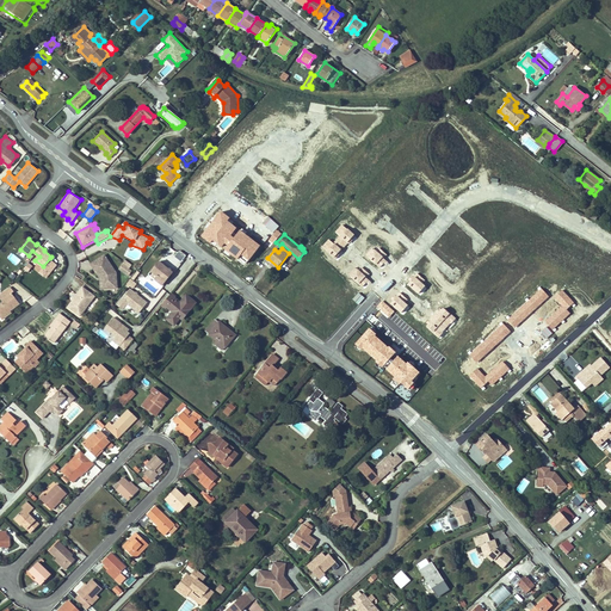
[(90,264),(99,278),(100,290),(118,288),(117,272),(104,254),(90,264)]
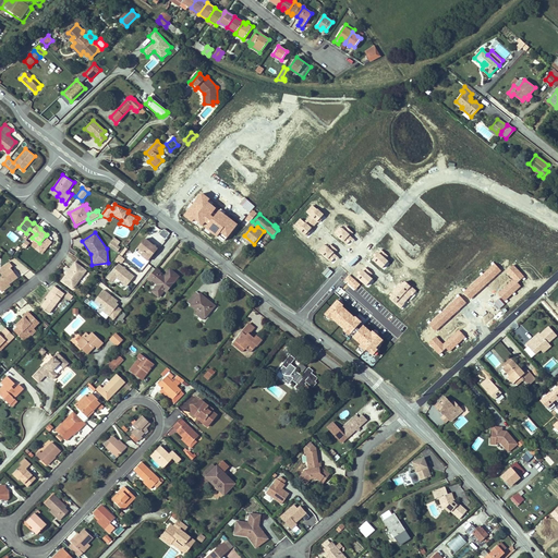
[(46,235),(39,243),(44,247),(46,249),(51,241),(46,235)]
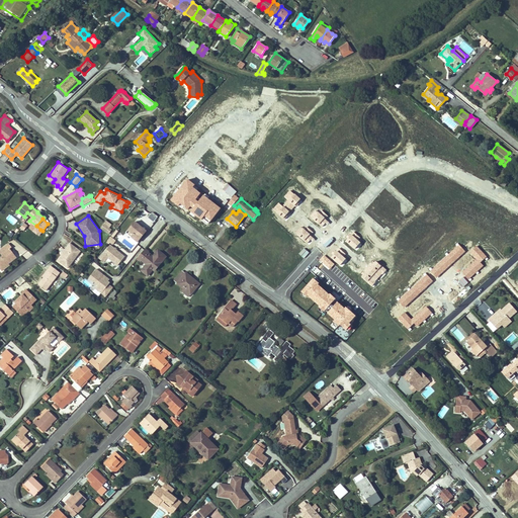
[(236,227),(227,219),(225,221),(234,229),(236,227)]
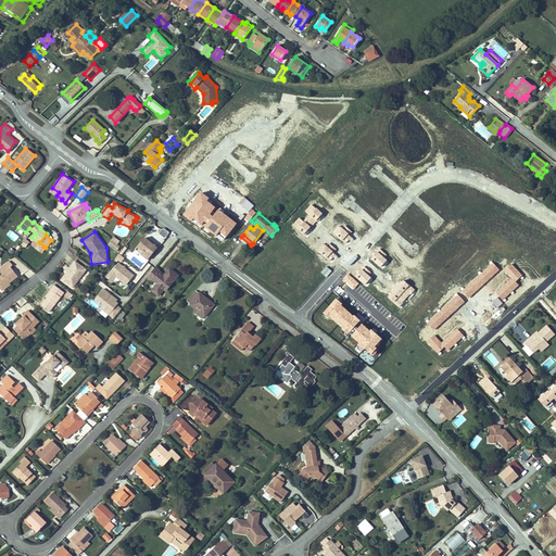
[(148,260),(158,248),(154,245),(144,238),(138,247),(143,251),(141,254),(148,260)]
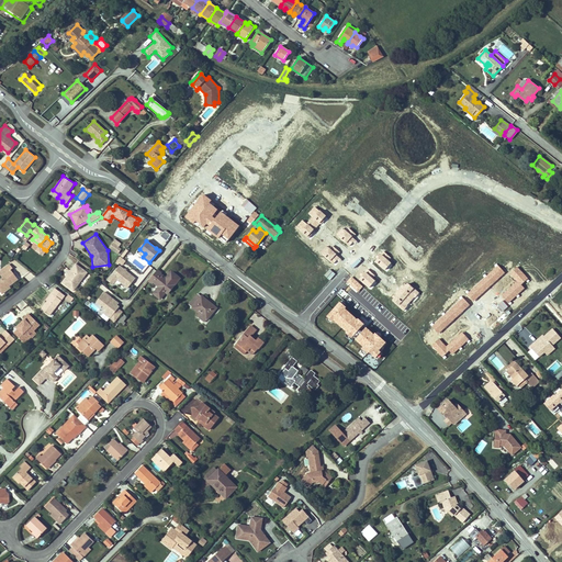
[(119,247),(113,243),(109,247),(117,255),(122,249),(119,247)]
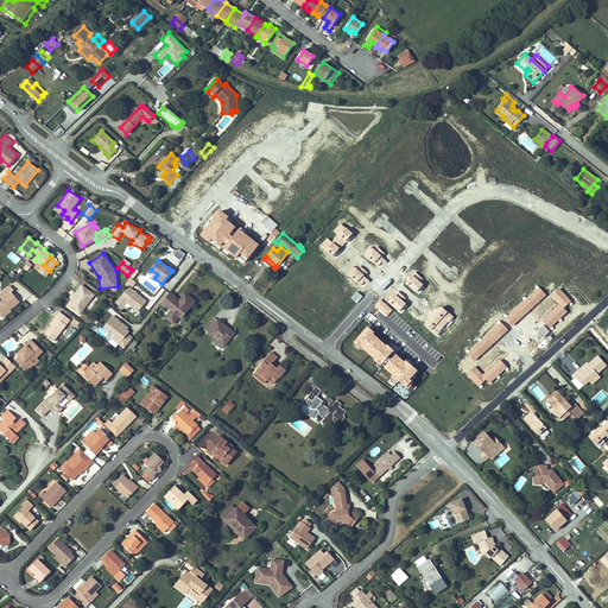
[(137,283),(130,277),(126,282),(126,283),(125,285),(127,287),(131,286),(132,287),(137,283)]
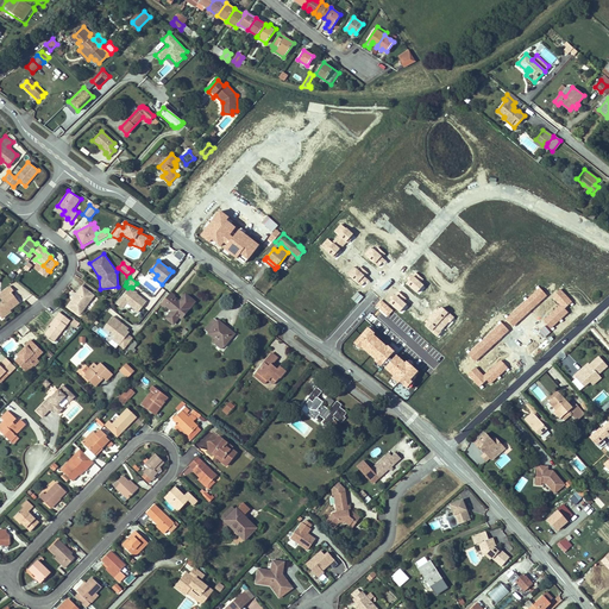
[(0,301),(0,319),(1,320),(11,313),(11,311),(20,303),(12,293),(16,290),(10,283),(0,290),(0,300),(0,301)]
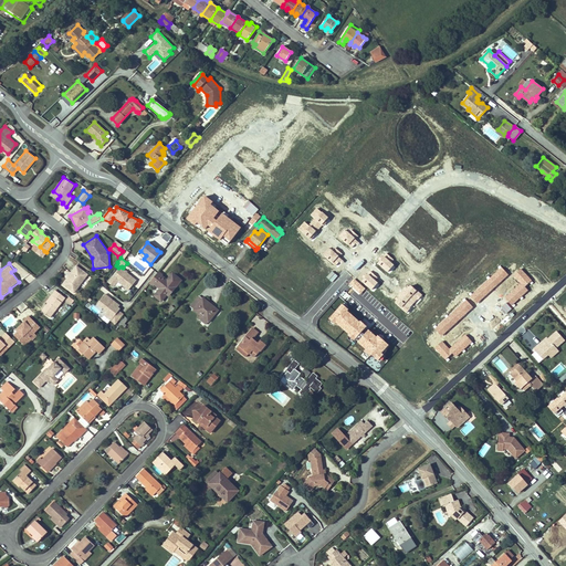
[(88,274),(75,265),(71,272),(72,273),(69,278),(67,276),(61,285),(74,294),(88,274)]
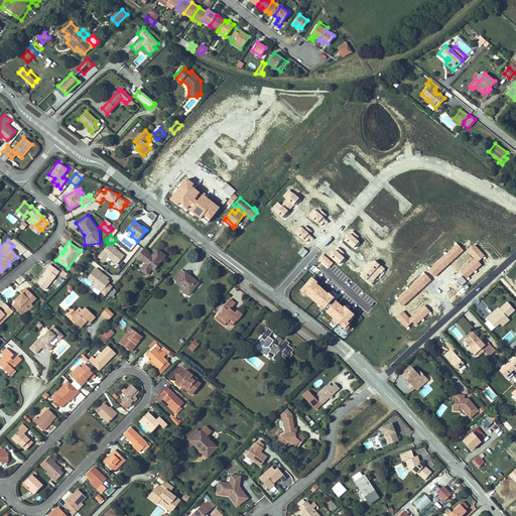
[(117,265),(125,255),(109,243),(98,257),(103,261),(107,257),(117,265)]
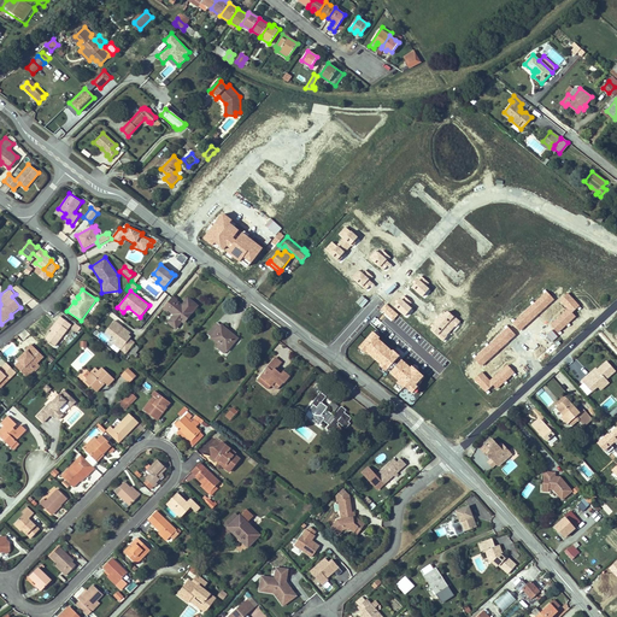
[(184,322),(198,306),(188,299),(184,303),(186,304),(182,307),(175,303),(176,300),(172,298),(163,309),(166,311),(169,310),(175,315),(169,322),(176,328),(182,321),(184,322)]
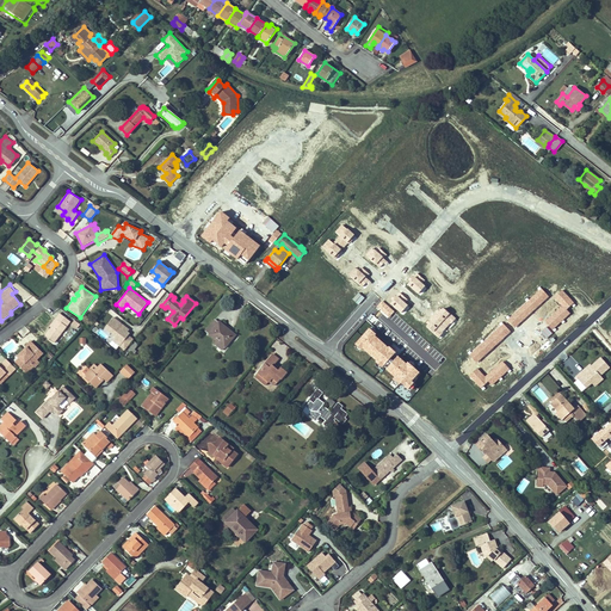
[(51,328),(45,335),(55,344),(73,322),(60,312),(49,326),(51,328)]
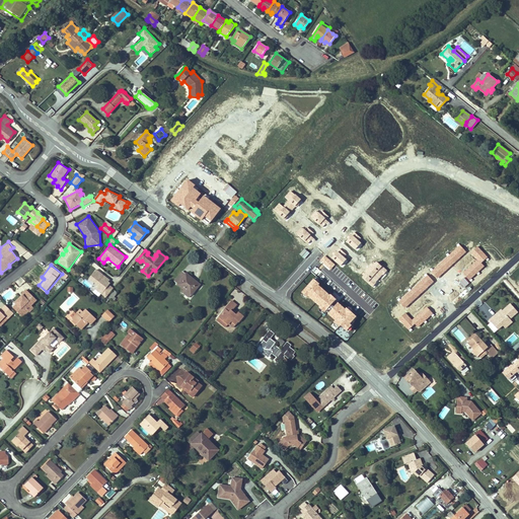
[(109,280),(96,270),(88,279),(97,286),(95,289),(106,298),(114,288),(109,285),(110,283),(108,282),(109,280)]
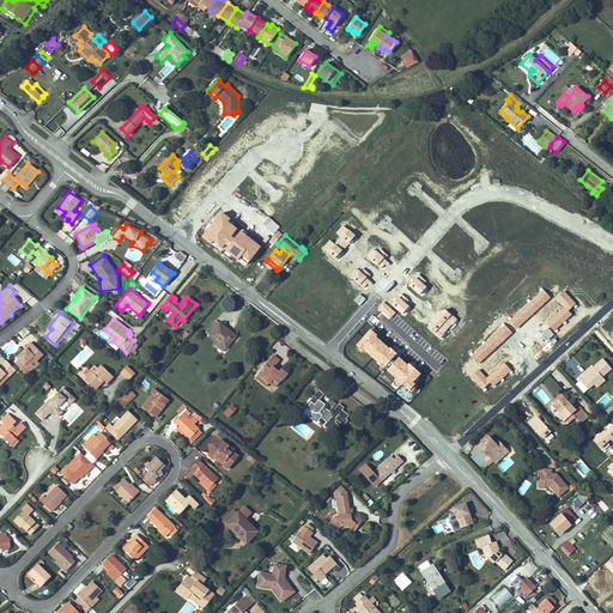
[(236,337),(220,323),(219,323),(216,321),(206,333),(223,346),(226,349),(236,337)]
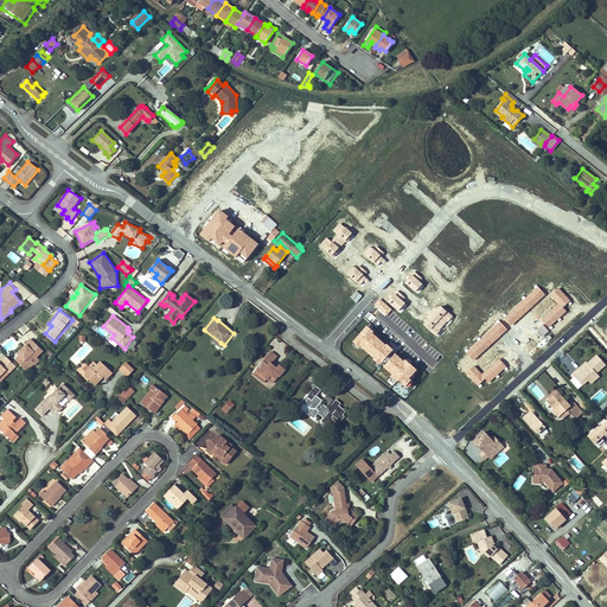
[(29,337),(23,343),(26,345),(23,349),(20,347),(17,351),(18,353),(13,358),(25,369),(31,362),(32,363),(38,358),(34,356),(38,352),(33,349),(37,345),(29,337)]
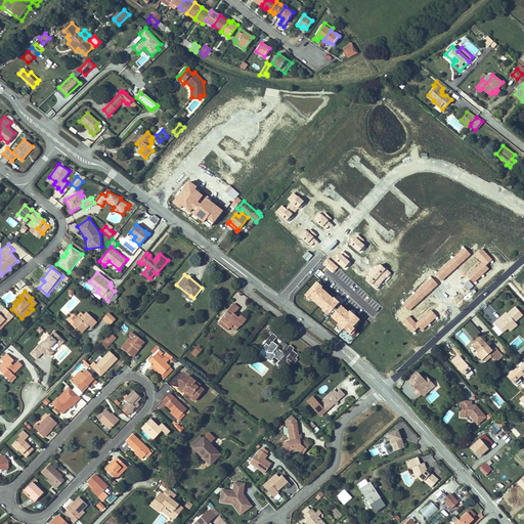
[(115,302),(119,296),(115,293),(111,300),(115,302)]
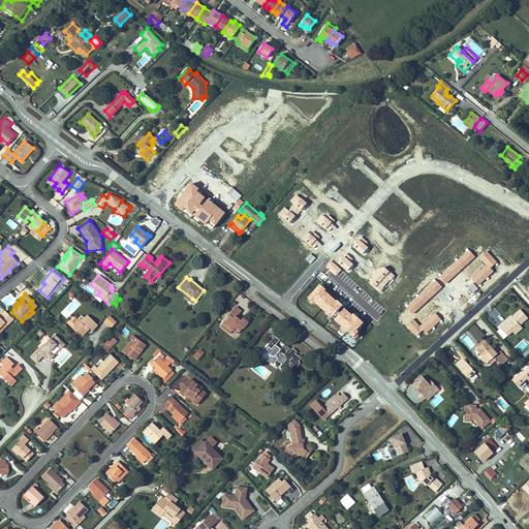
[(230,316),(224,323),(232,331),(234,330),(236,328),(240,331),(242,328),(243,329),(248,322),(243,318),(242,320),(241,321),(236,317),(238,315),(241,311),(236,307),(228,315),(230,316)]
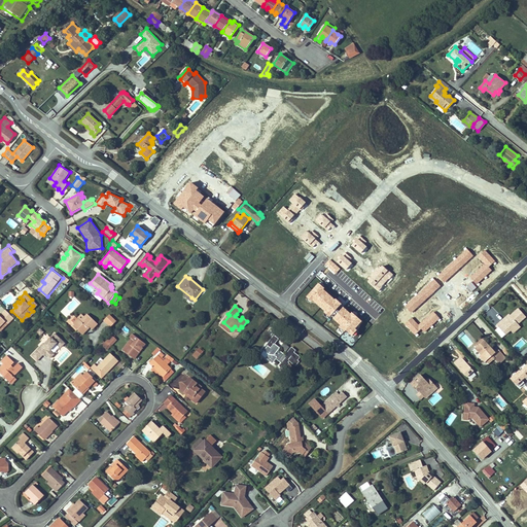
[(0,331),(14,318),(5,309),(0,313),(0,331)]
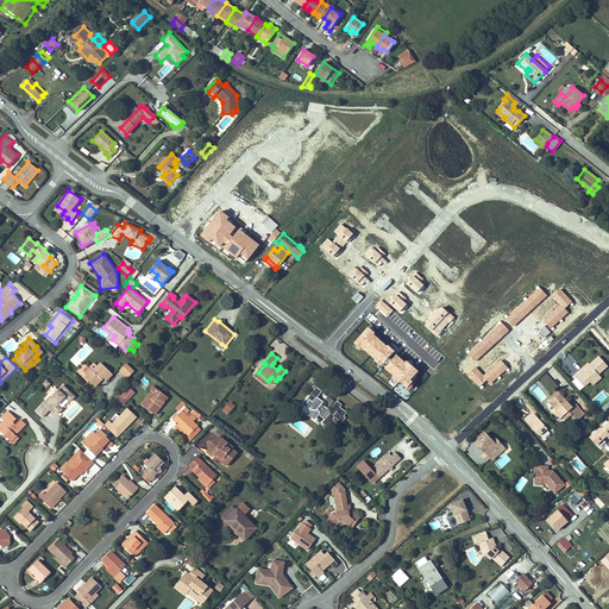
[(607,366),(598,357),(589,365),(582,371),(579,370),(573,376),(584,387),(590,381),(597,375),(607,366)]
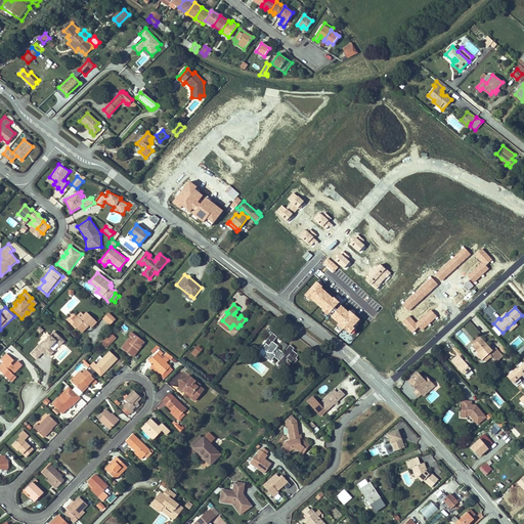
[(92,329),(97,322),(93,318),(87,312),(81,319),(79,317),(74,322),(75,323),(80,329),(78,330),(82,334),(87,329),(86,328),(88,324),(88,325),(92,329)]
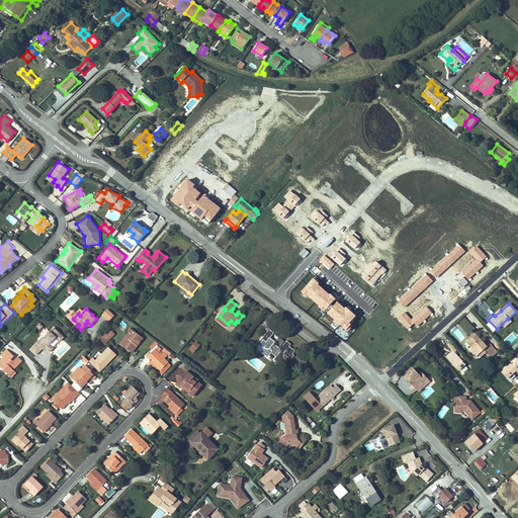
[(114,316),(107,310),(102,315),(109,321),(114,316)]
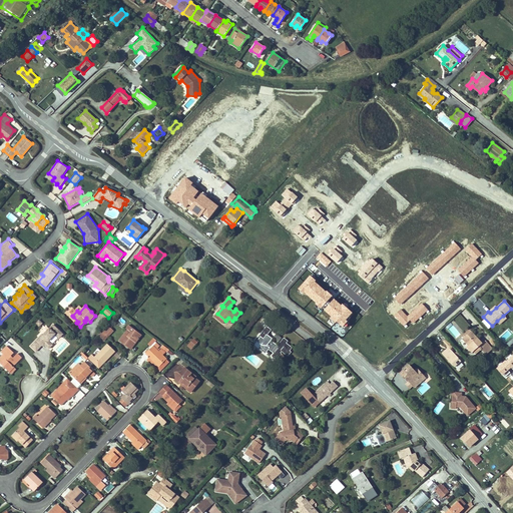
[(225,321),(217,314),(214,317),(223,324),(225,321)]
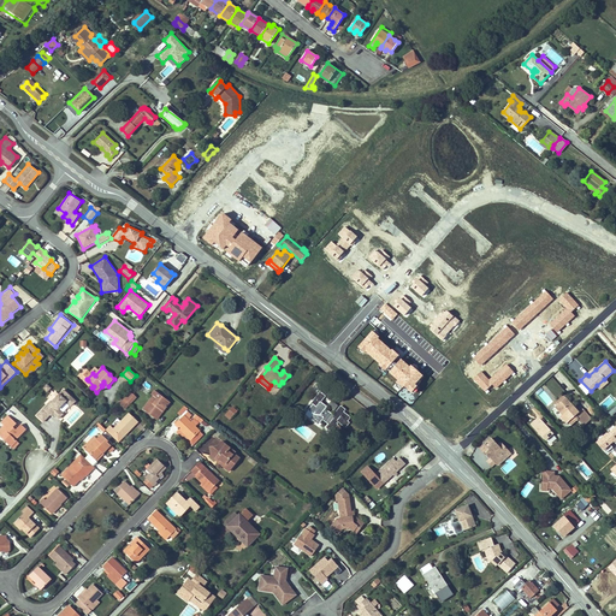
[(597,385),(599,389),(608,381),(604,379),(597,385)]
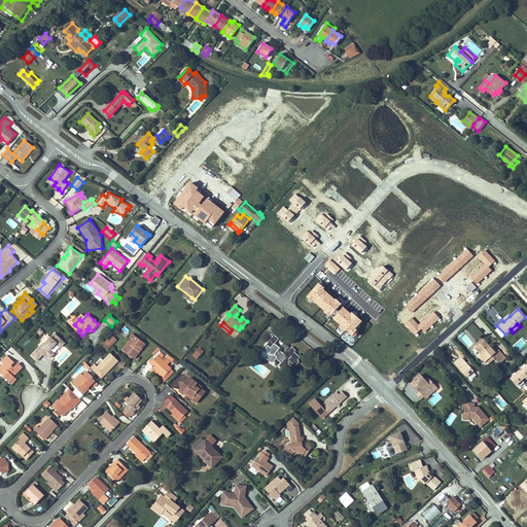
[(274,336),(277,331),(272,327),(267,332),(271,336),(273,335),(274,336)]
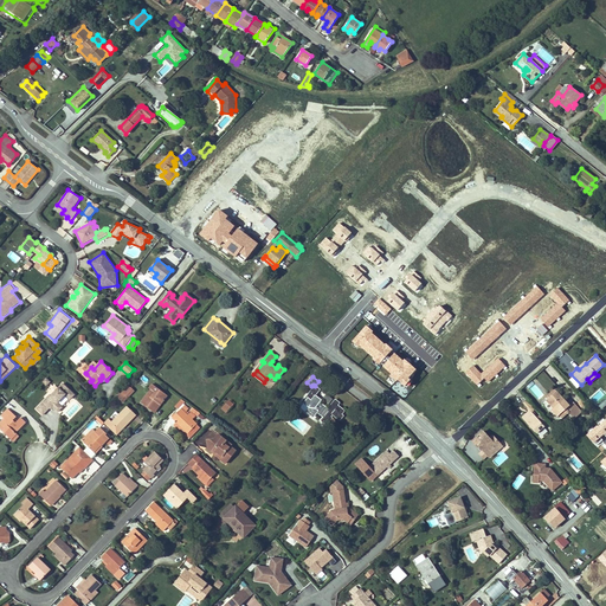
[(326,387),(318,381),(315,386),(322,392),(326,387)]
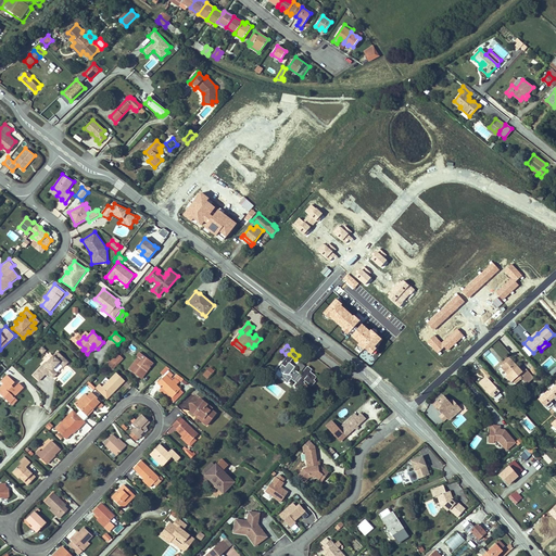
[(33,375),(38,380),(47,373),(52,378),(55,374),(51,369),(59,362),(63,366),(67,362),(57,352),(52,357),(47,363),(46,364),(45,363),(33,375)]
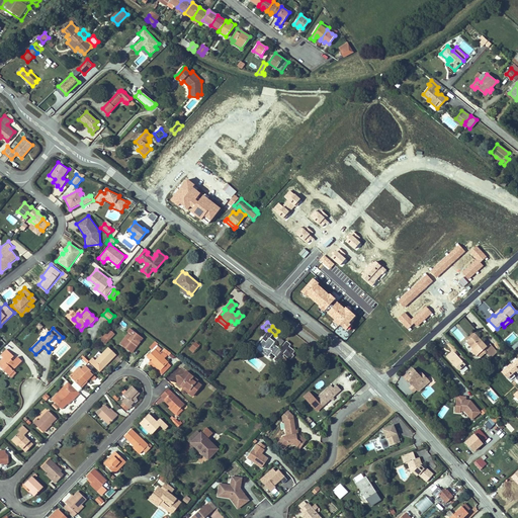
[(108,341),(114,335),(109,329),(103,335),(108,340),(108,341)]
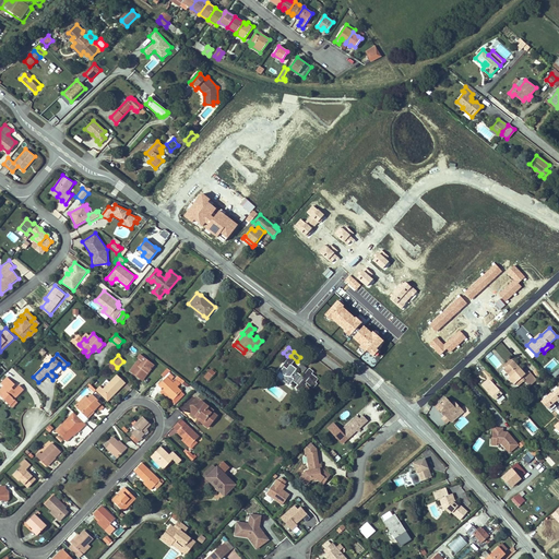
[(144,378),(154,365),(141,355),(138,358),(139,359),(130,371),(140,379),(143,377),(144,378)]
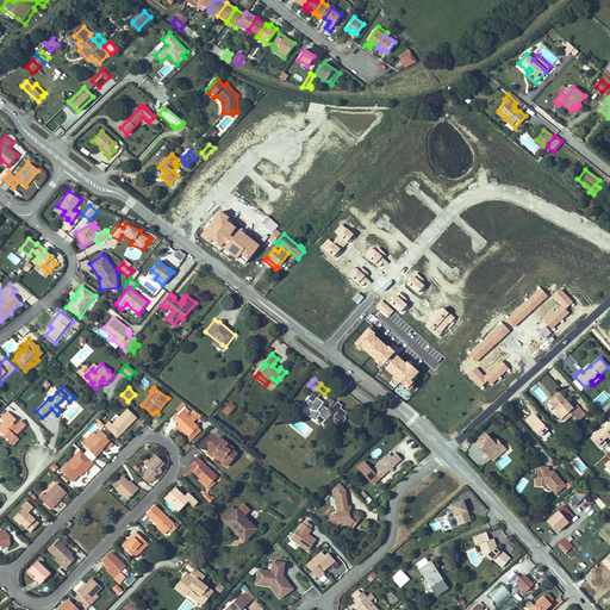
[(329,411),(322,405),(323,403),(317,398),(321,394),(316,390),(309,399),(310,400),(306,406),(311,411),(309,414),(316,419),(321,415),(324,417),(329,411)]
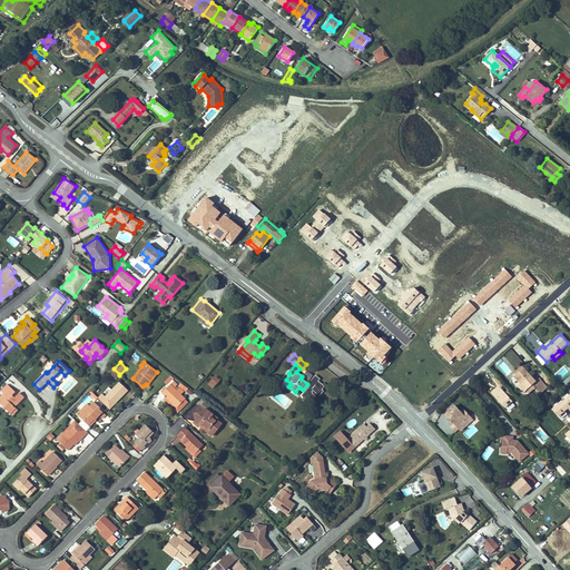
[(556,374),(566,385),(569,380),(569,369),(567,365),(556,374)]
